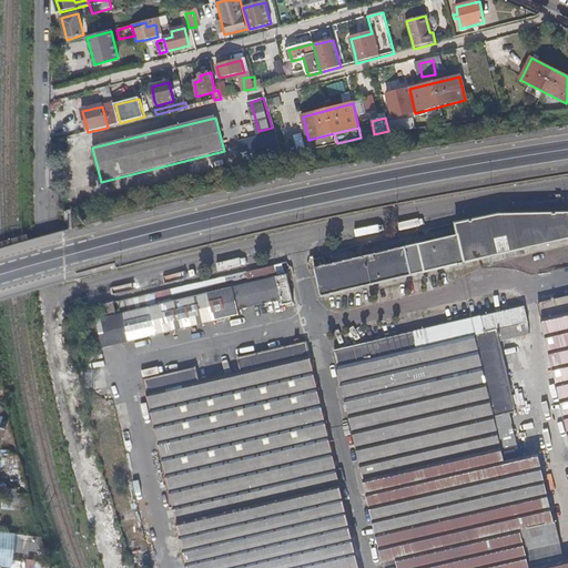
[(567,212),(496,214),(455,224),(458,235),(326,266),(324,257),(314,260),(314,262),(313,263),(314,266),(315,266),(322,296),(567,239),(567,212)]
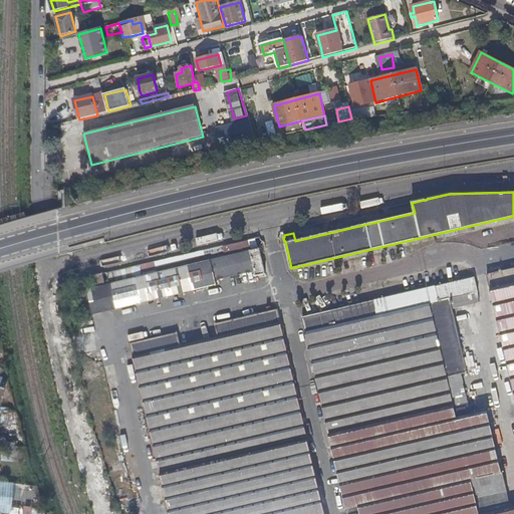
[(224,246),(103,274),(105,284),(226,257),(225,251),(224,246)]
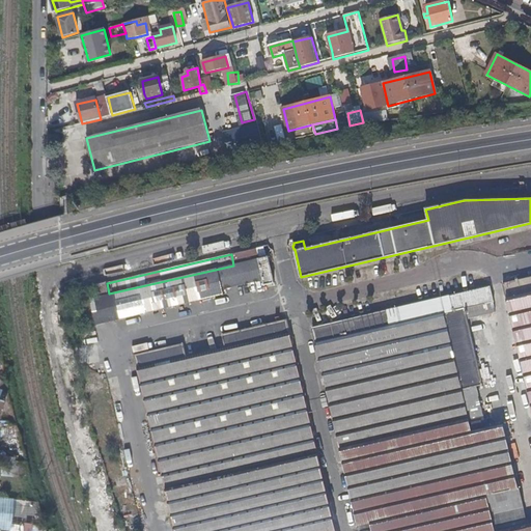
[(233,266),(258,259),(257,254),(232,259),(233,266)]
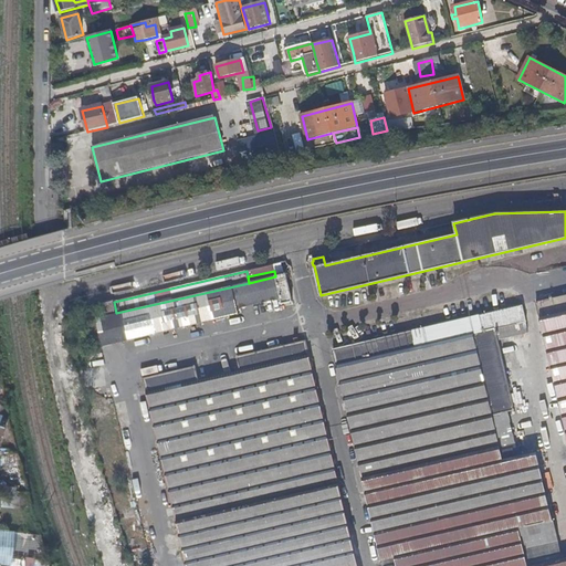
[(286,274),(275,276),(281,300),(282,305),(292,302),(286,274)]
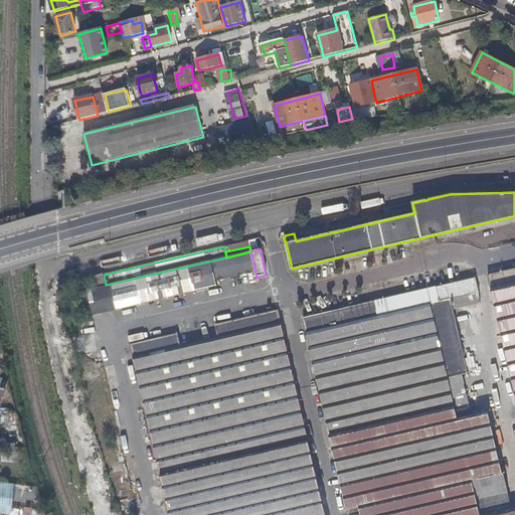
[(255,273),(250,251),(226,258),(106,285),(94,288),(88,289),(89,294),(92,309),(94,315),(217,287),(216,282),(255,273)]
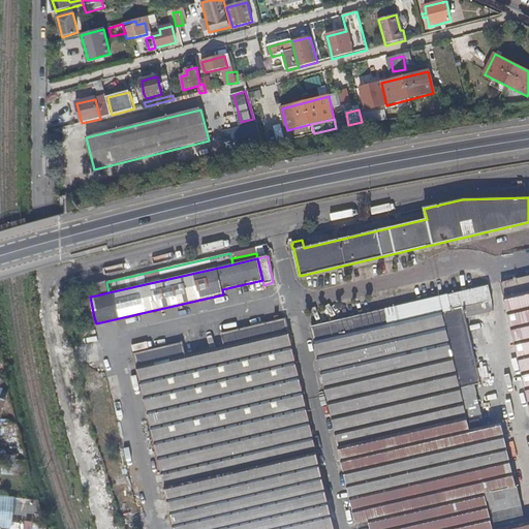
[(528,277),(494,285),(498,300),(504,299),(528,405),(528,277)]
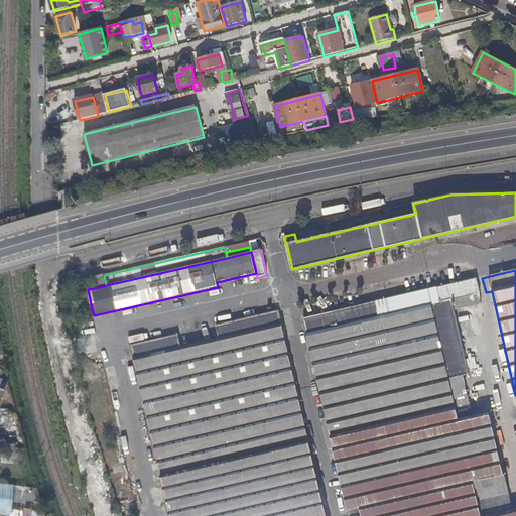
[(94,288),(106,285),(104,275),(92,278),(94,288)]
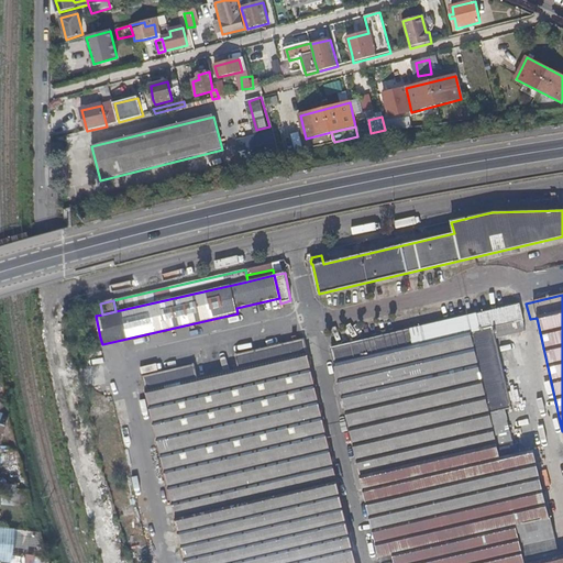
[(562,562),(562,555),(558,556),(533,451),(516,454),(512,441),(496,444),(488,412),(505,409),(511,408),(495,338),(525,331),(522,320),(530,319),(526,304),(381,335),(382,337),(331,348),(381,558),(394,554),(395,562),(562,562)]
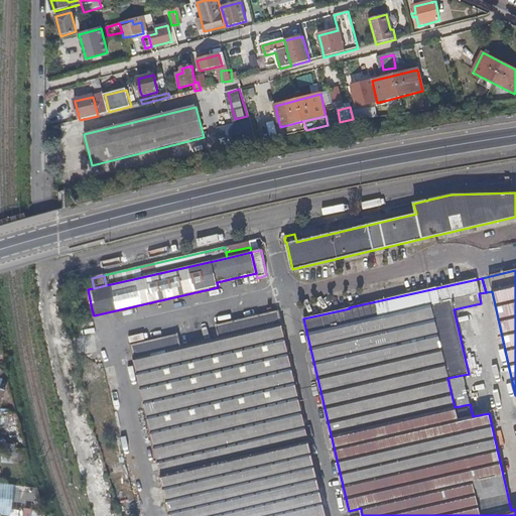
[(92,309),(89,294),(77,296),(81,311),(92,309)]
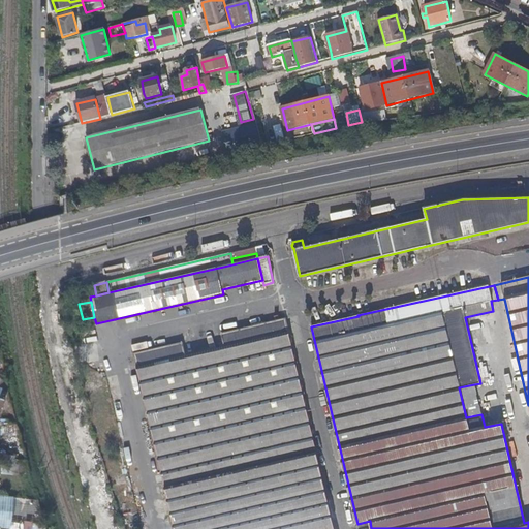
[(334,528),(286,319),(221,333),(224,348),(185,356),(182,342),(133,353),(175,528),(334,528)]
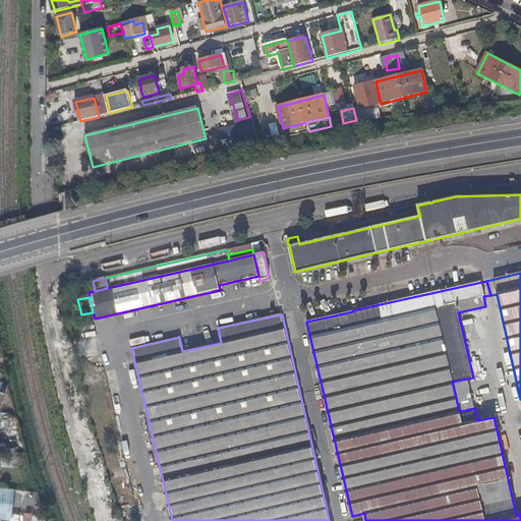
[(469,351),(472,364),(483,361),(480,348),(469,351)]
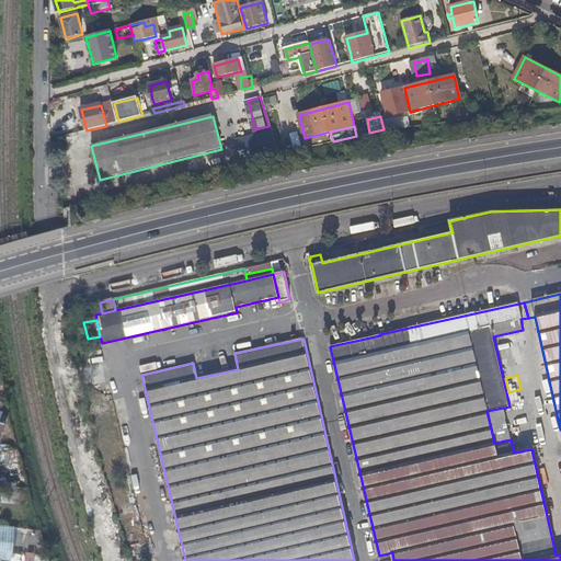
[(511,439),(503,408),(487,411),(494,443),(511,439)]
